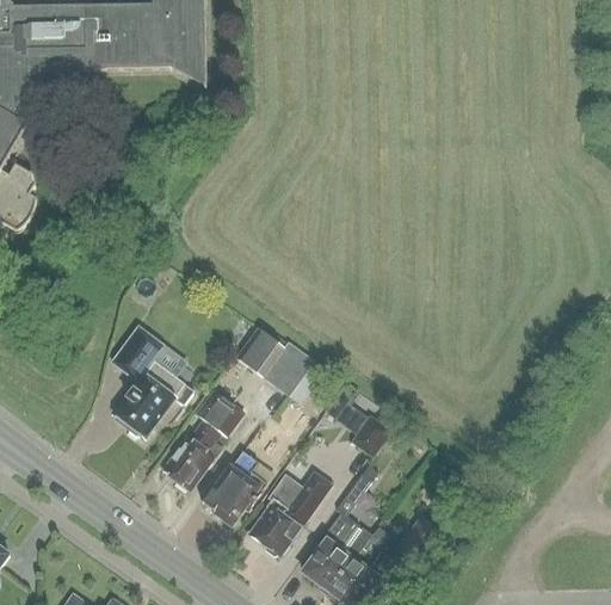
[(0,0),(0,222),(16,232),(19,229),(26,222),(30,217),(31,213),(35,203),(35,198),(29,195),(32,186),(35,186),(31,172),(29,172),(14,164),(7,174),(0,168),(0,167),(25,122),(22,121),(26,113),(30,116),(55,69),(171,68),(203,87),(203,88),(205,88),(203,0),(152,0),(153,8),(84,10),(84,0),(0,0)]
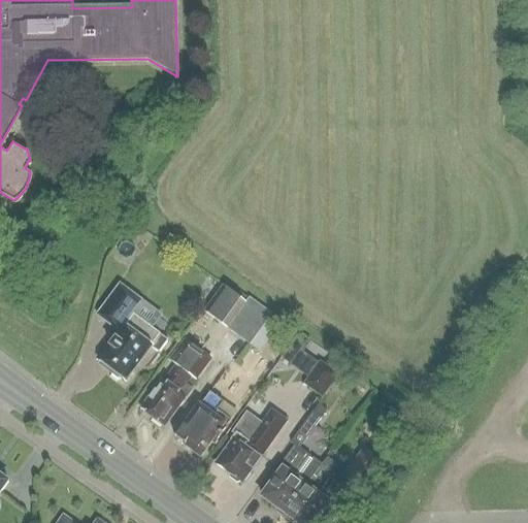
[(97,309),(121,327),(98,357),(111,367),(111,370),(118,376),(122,374),(126,378),(151,344),(158,349),(167,336),(131,309),(141,296),(119,280),(97,309)]
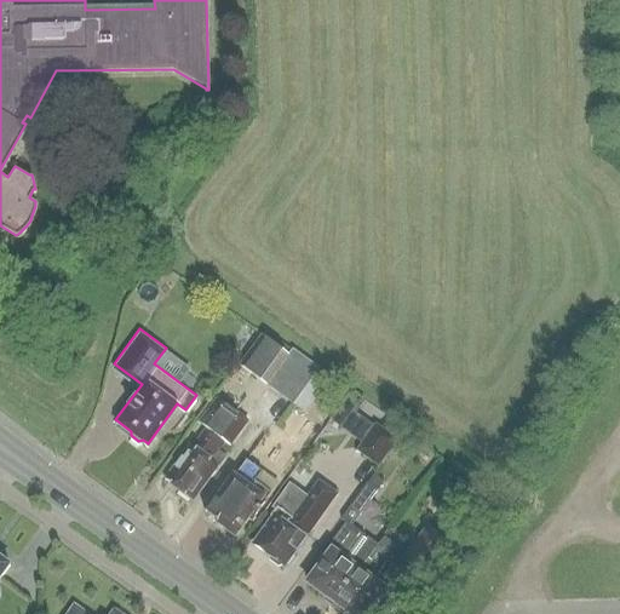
[(279,390),(297,366),(303,359),(291,350),(288,351),(260,331),(239,361),(279,390)]
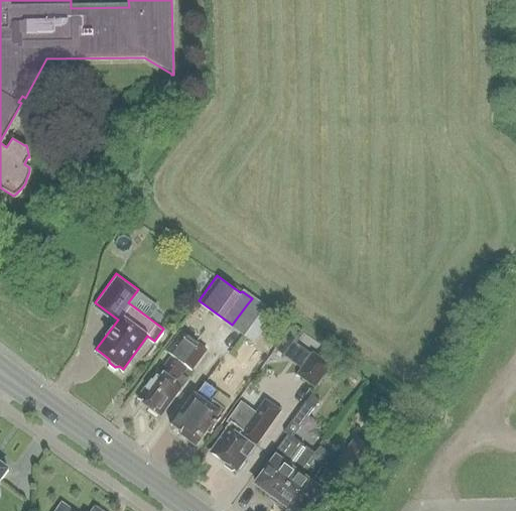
[(247,304),(232,325),(244,334),(258,313),(247,304)]
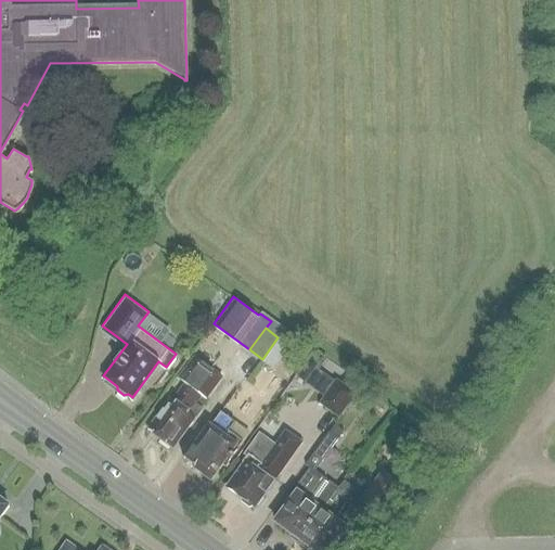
[(177,375),(184,381),(172,397),(170,396),(147,427),(152,431),(166,442),(170,445),(199,404),(195,400),(201,393),(206,396),(222,373),(193,353),(177,375)]
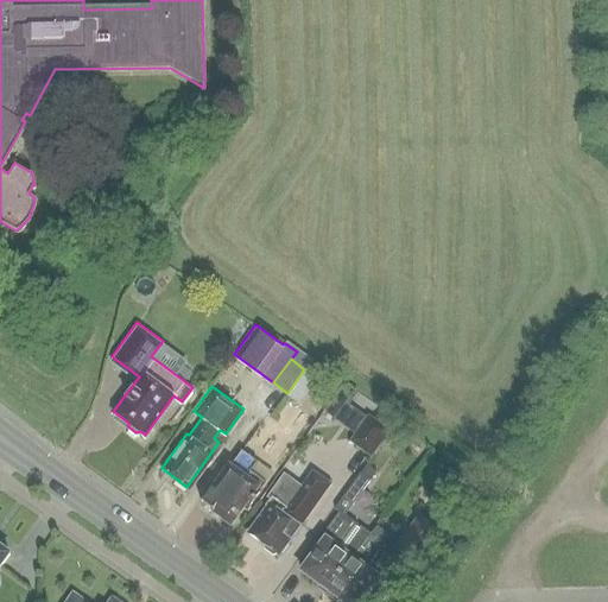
[(390,426),(368,411),(349,438),(371,454),(390,426)]
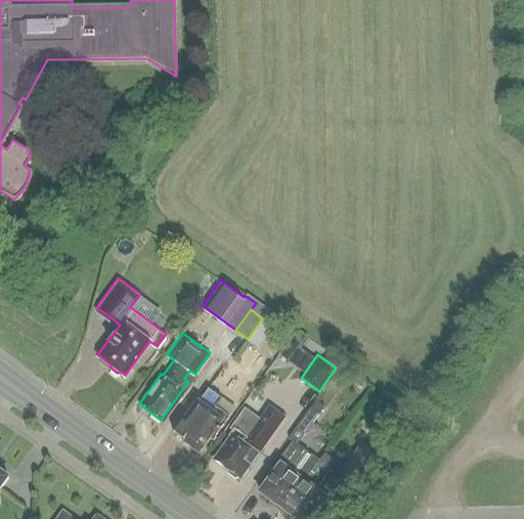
[(227,414),(233,405),(208,386),(202,395),(198,392),(194,396),(193,395),(182,411),(185,414),(182,421),(174,433),(182,439),(183,438),(198,449),(210,433),(213,435),(214,434),(228,415),(227,414)]
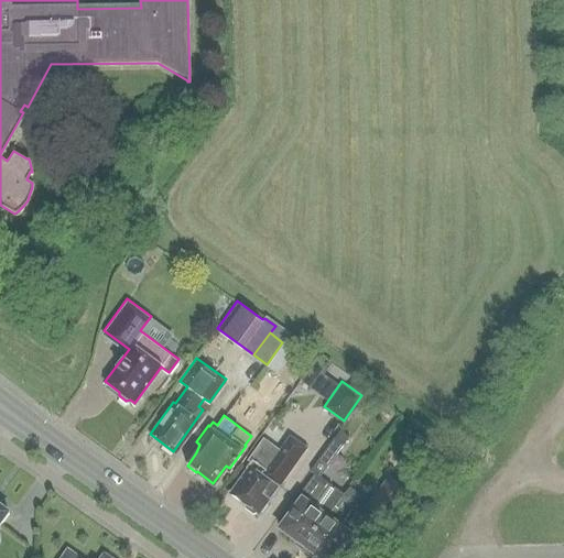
[(251,459),(250,459),(248,462),(248,463),(228,492),(258,513),(268,500),(269,501),(272,496),(271,496),(278,487),(278,484),(305,446),(290,435),(275,455),(259,442),(248,457),(251,459)]
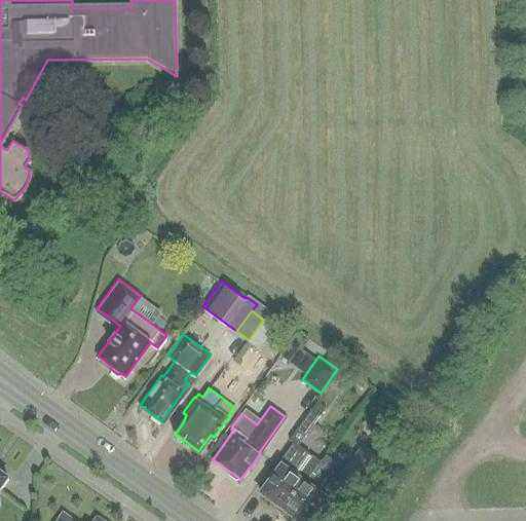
[(320,413),(312,407),(306,415),(313,421),(320,413)]
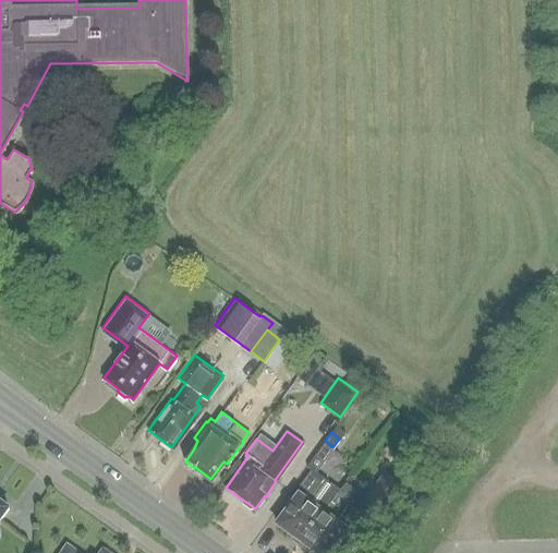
[(291,536),(300,542),(330,500),(339,487),(312,467),(294,491),(298,493),(276,523),(290,533),(291,536)]
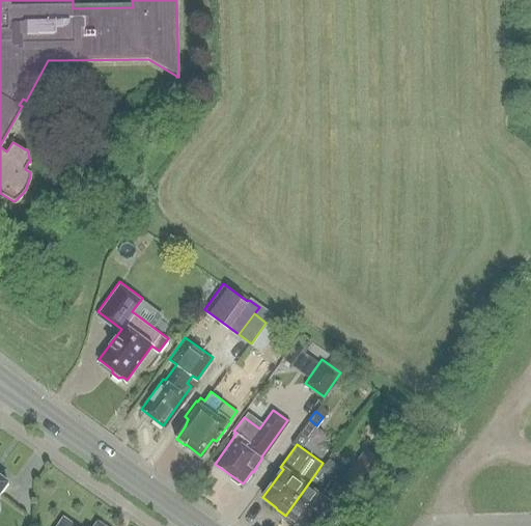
[(318,495),(309,488),(317,476),(314,475),(285,516),(292,522),(295,521),(301,525),(313,525),(330,504),(333,506),(351,482),(363,491),(383,465),(364,450),(347,472),(340,467),(318,495)]
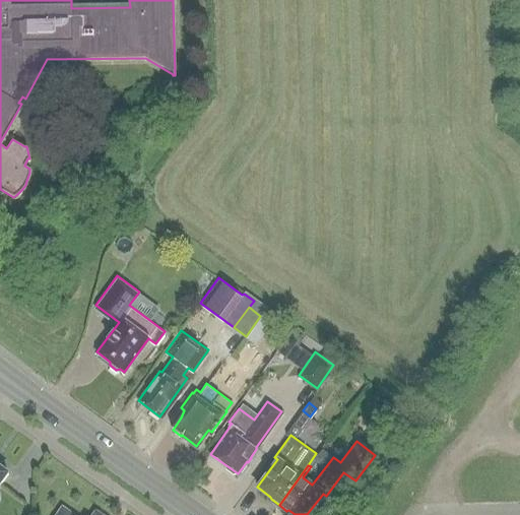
[(0,498),(0,496),(0,494),(0,493),(0,483),(8,471),(0,465),(0,498)]
